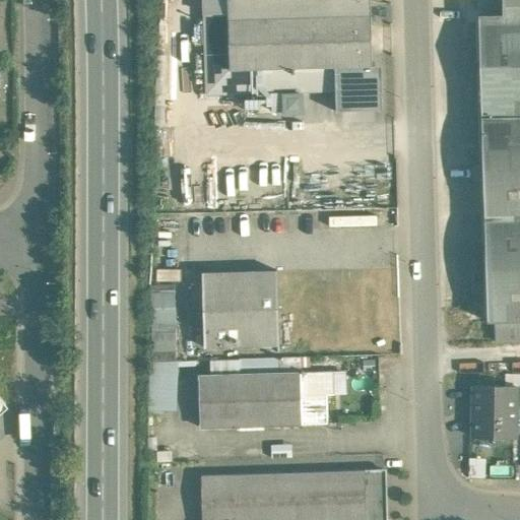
[(370,0),(204,0),(206,36),(204,36),(206,94),(373,89),(370,0)]
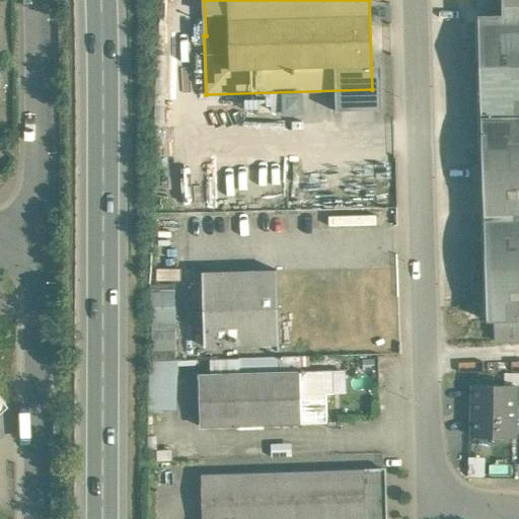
[(518,0),(466,0),(467,16),(478,15),(488,320),(490,320),(489,319),(494,319),(518,318),(518,0)]
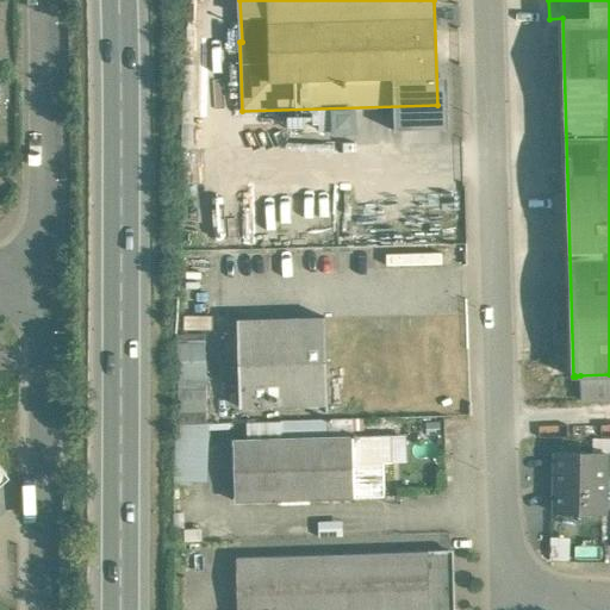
[(325,317),(238,319),(241,406),(328,404),(325,317)]
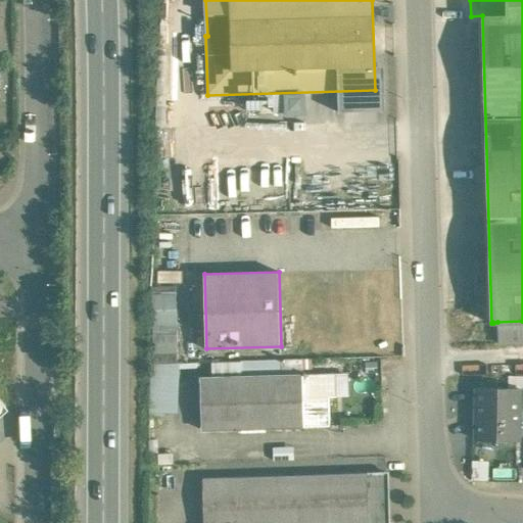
[(522,321),(497,322),(500,343),(522,341),(522,321)]
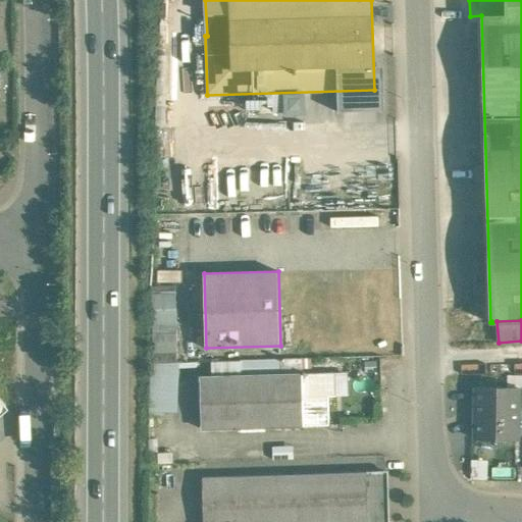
[(302,358),(241,359),(241,376),(302,374),(302,371),(302,358)]
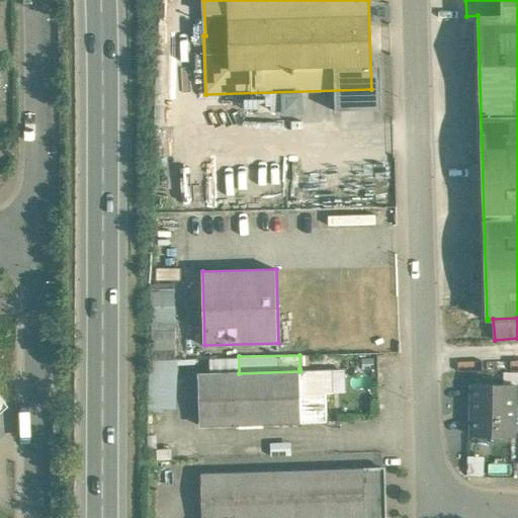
[(333,369),(303,370),(303,368),(299,368),(299,371),(300,371),(301,422),(326,421),(326,393),(333,393),(333,369)]
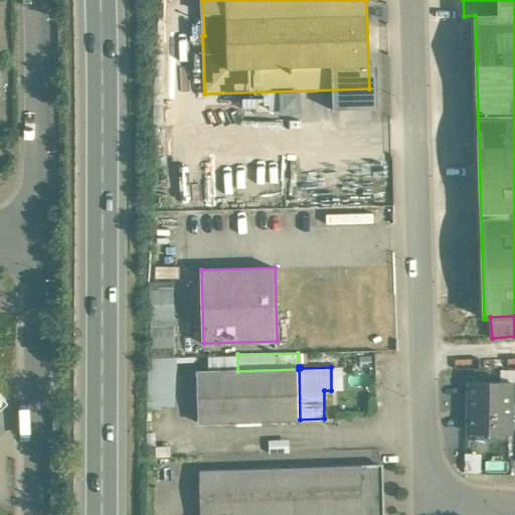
[(237,371),(198,372),(199,422),(300,419),(299,369),(298,369),(237,371)]
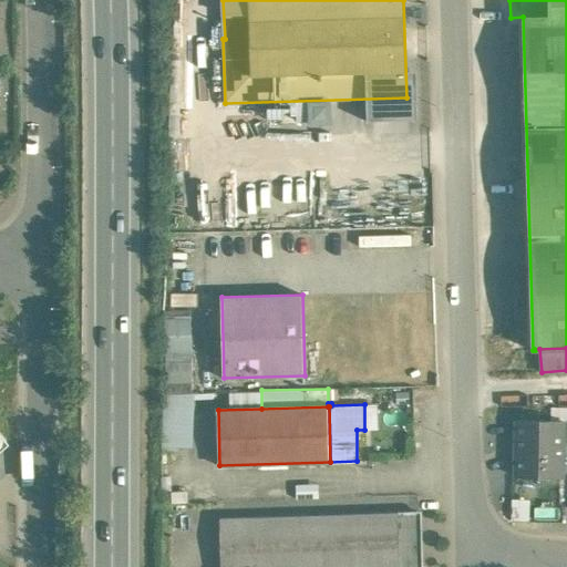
[(566,406),(553,406),(553,418),(566,418),(566,406)]
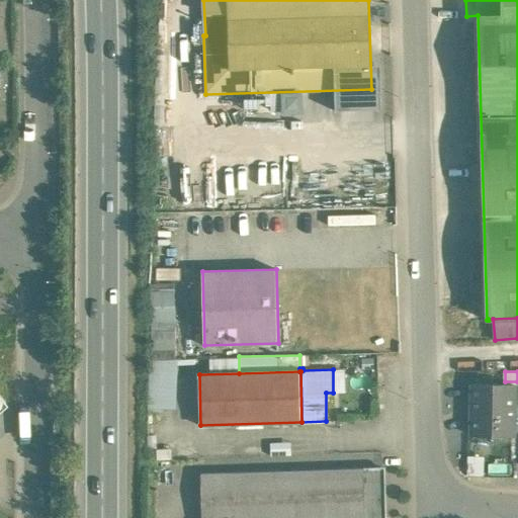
[(514,383),(473,383),(472,436),(513,437),(514,383)]
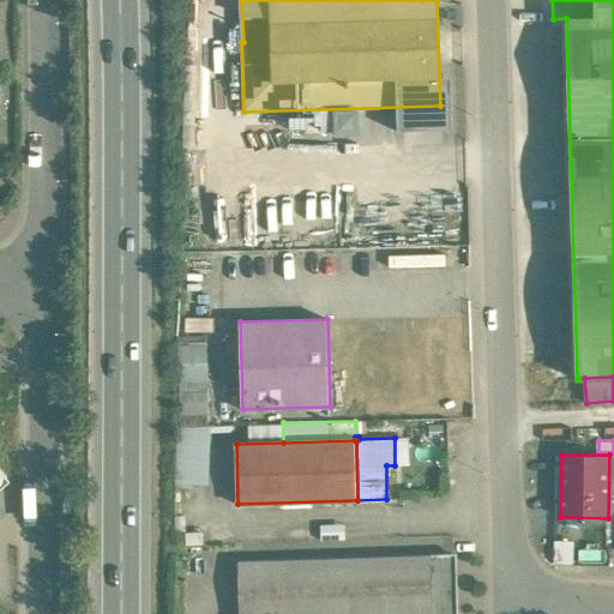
[(456,613),(455,555),(431,557),(432,613),(456,613)]
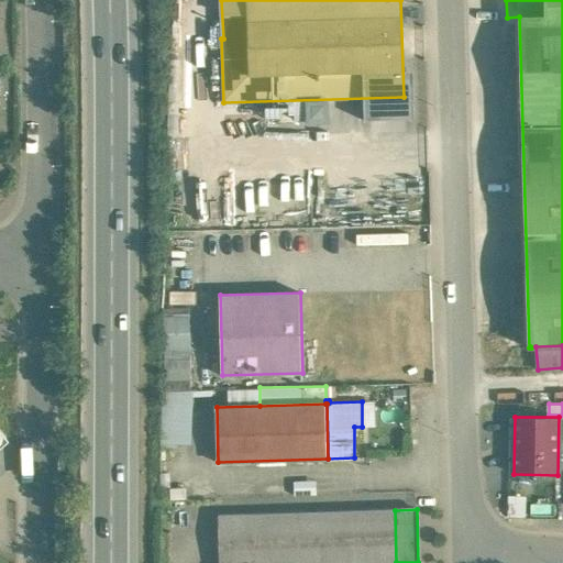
[(396,562),(395,510),(219,516),(219,562),(396,562)]
